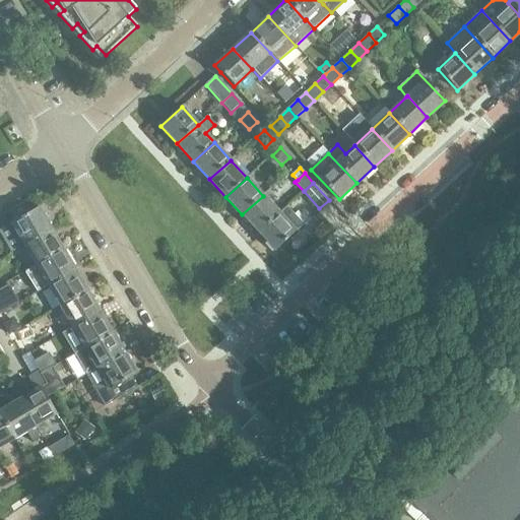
[(258,233),(279,213),(271,205),(275,201),(267,192),(263,196),(242,214),(258,233)]
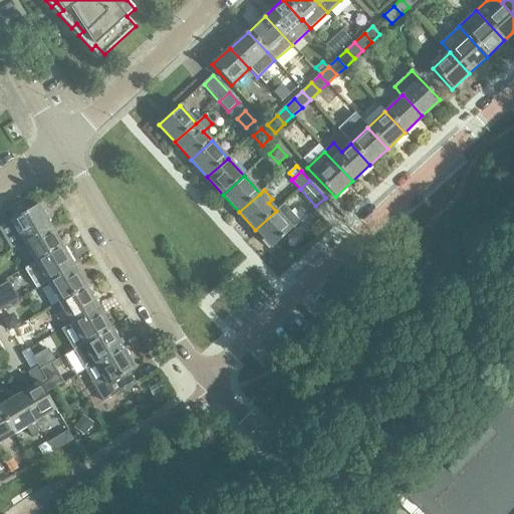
[(21,201),(11,207),(17,217),(11,221),(23,242),(50,226),(38,205),(27,211),(21,201)]
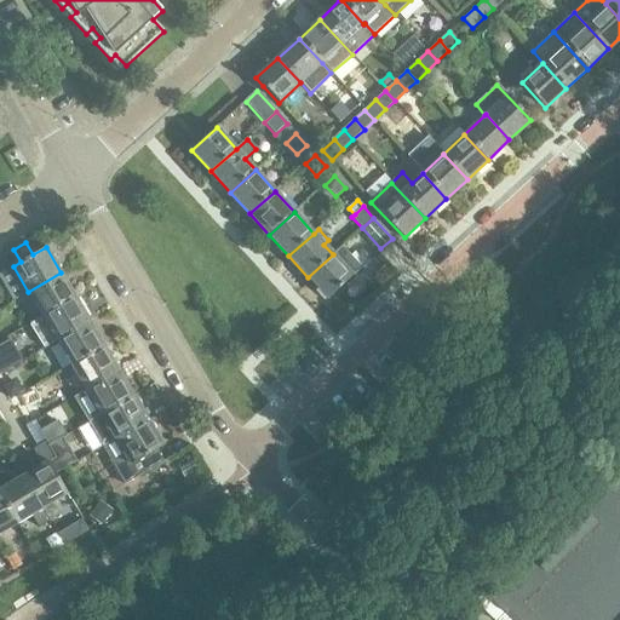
[(328,298),(352,276),(361,268),(342,247),(333,254),(308,277),(328,298)]
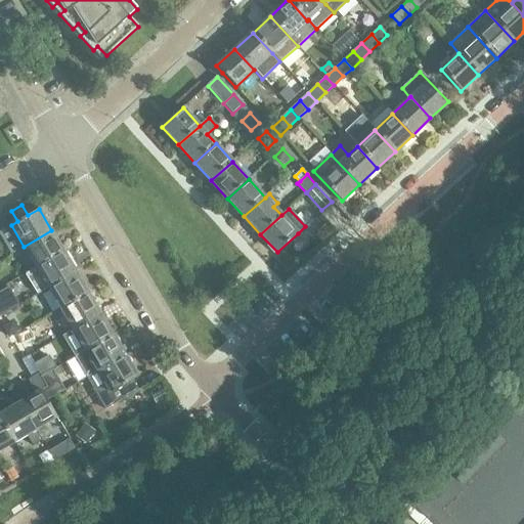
[(324,225),(316,233),(323,241),(332,232),(324,225)]
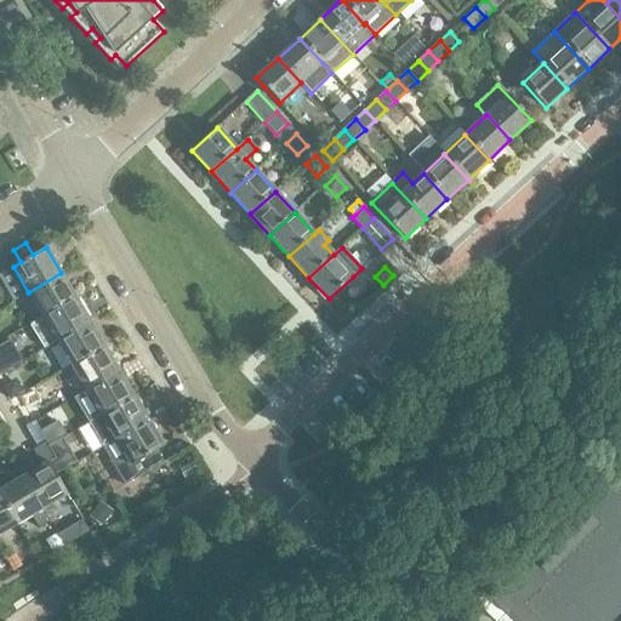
[(61,273),(28,292),(43,317),(75,297),(61,273)]
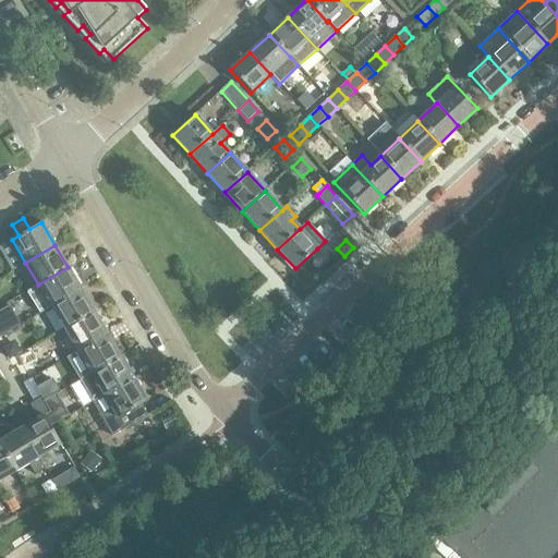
[(38,284),(27,291),(40,313),(51,306),(81,289),(75,280),(77,277),(72,268),(69,269),(68,267),(38,284)]
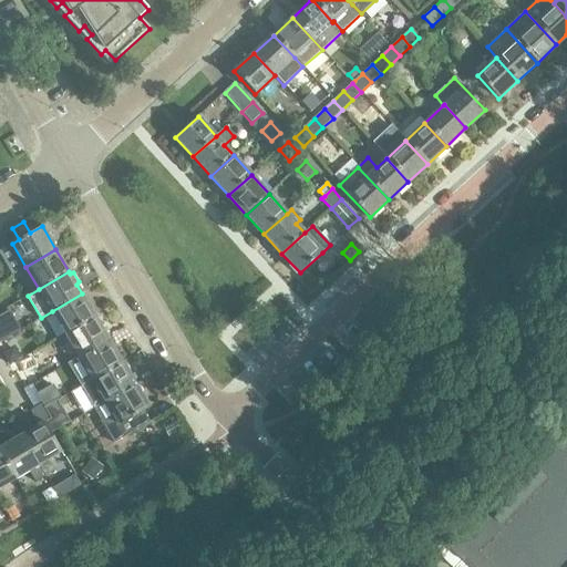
[(82,294),(52,311),(65,333),(95,317),(82,294)]
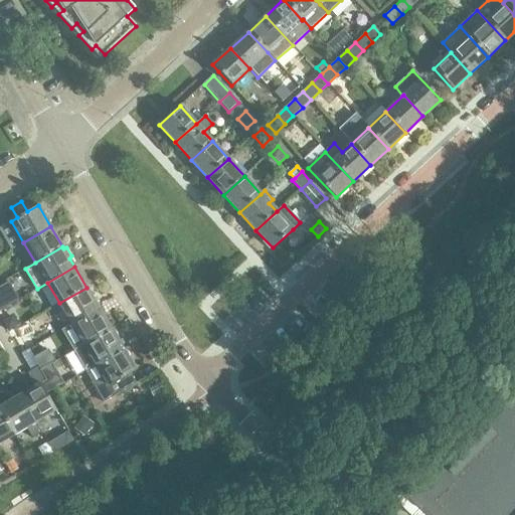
[(87,288),(59,303),(71,324),(99,308),(87,288)]
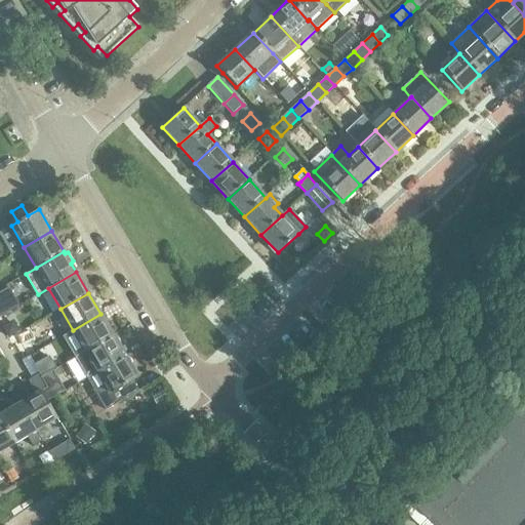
[(73,330),(63,336),(75,357),(113,334),(101,314),(73,330)]
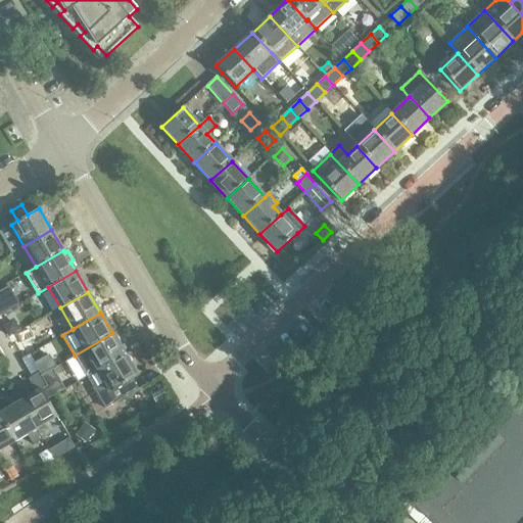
[(10,322),(2,326),(8,336),(19,330),(16,323),(10,322)]
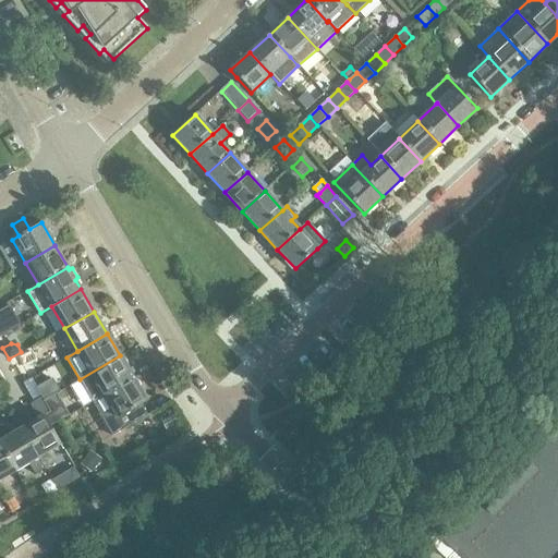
[(120,355),(80,379),(93,401),(104,395),(133,377),(120,355)]
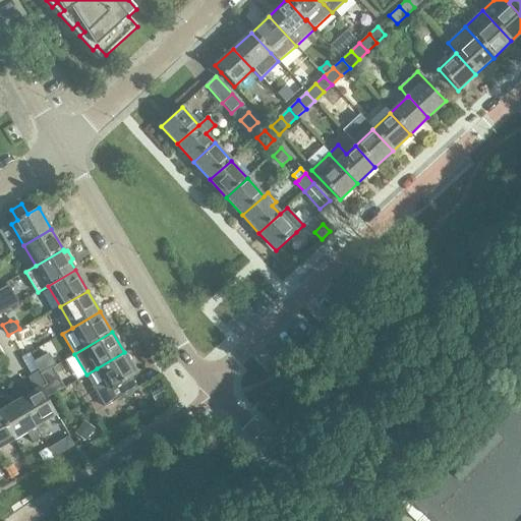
[(97,368),(87,374),(106,406),(137,388),(131,377),(136,373),(124,352),(97,368)]
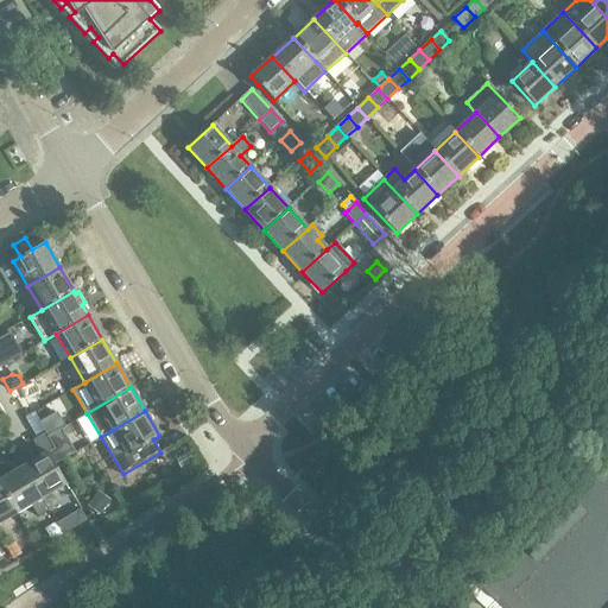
[(57,412),(39,423),(48,436),(61,428),(65,425),(57,412)]
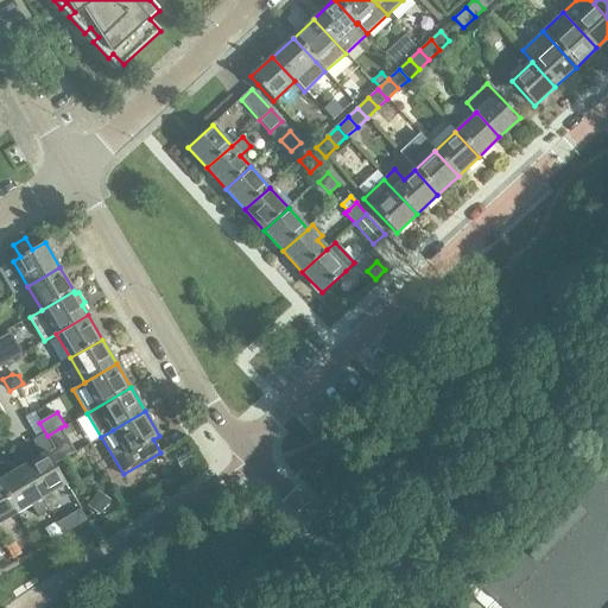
[(61,428),(48,436),(56,449),(49,454),(55,464),(75,453),(61,428)]
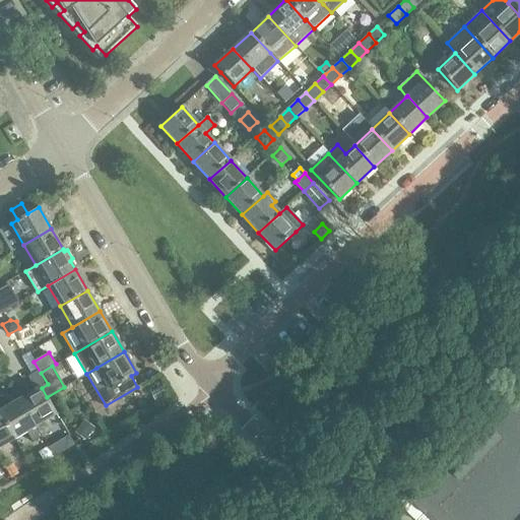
[(517,383),(405,498),(423,514),(425,512),(433,519),(519,519),(519,385),(518,383),(517,383)]
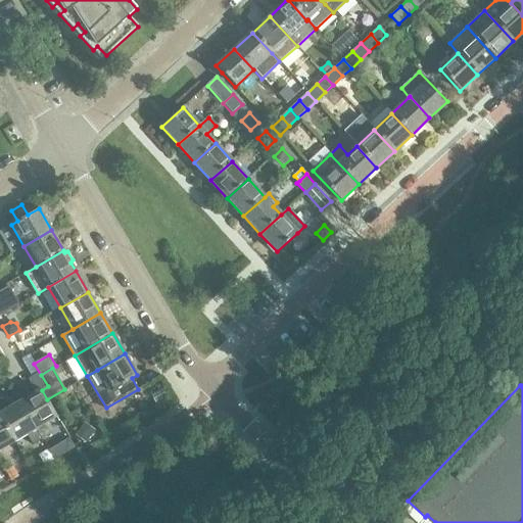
[(42,390),(41,388),(19,401),(42,439),(51,434),(44,423),(57,416),(47,399),(42,390)]
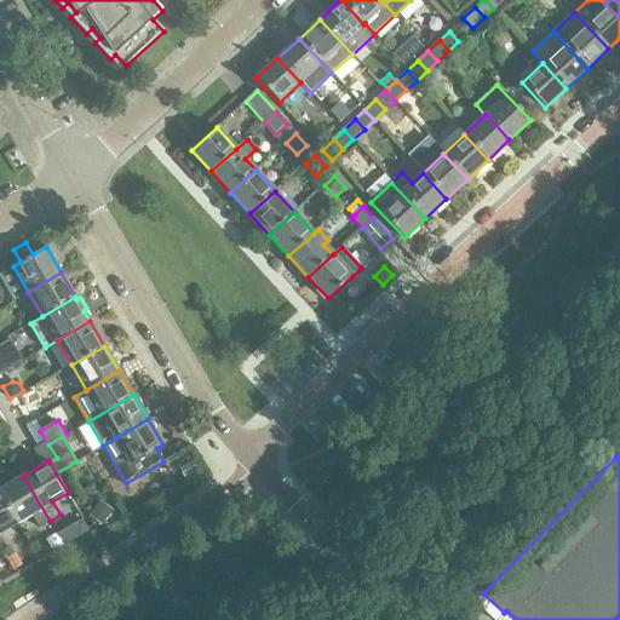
[(193,461),(179,469),(185,478),(199,472),(193,461)]
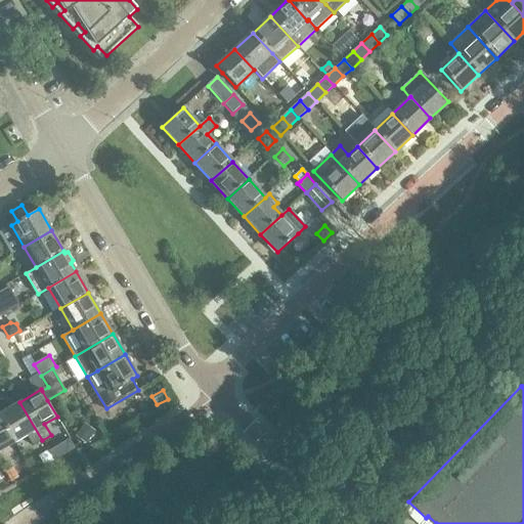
[(42,440),(19,402),(0,412),(0,416),(15,442),(27,435),(33,445),(42,440)]
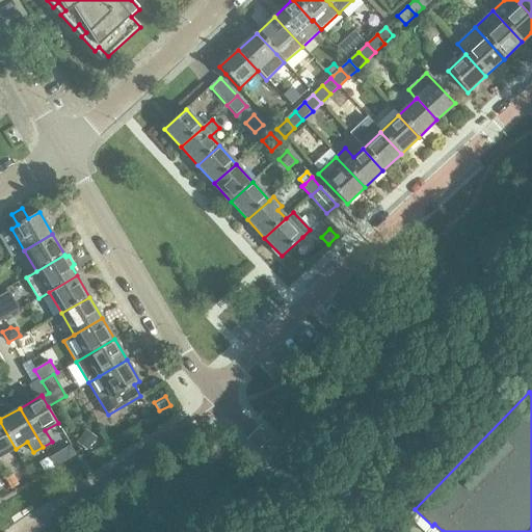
[(0,457),(16,449),(0,422),(0,457)]
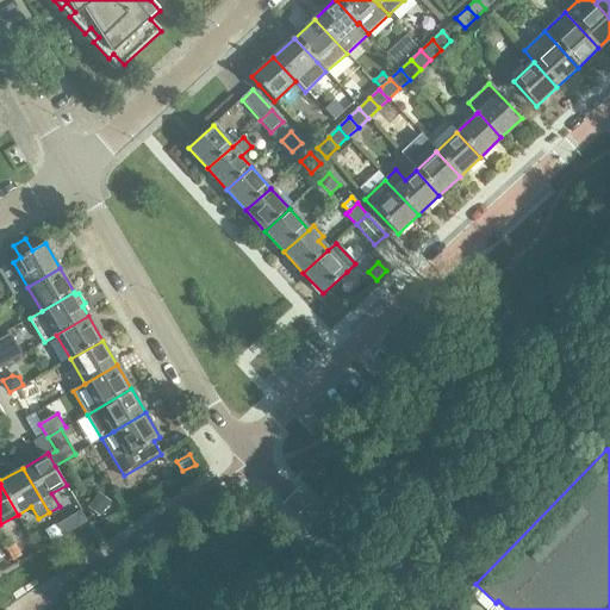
[(99,493),(91,505),(104,514),(112,503),(99,493)]
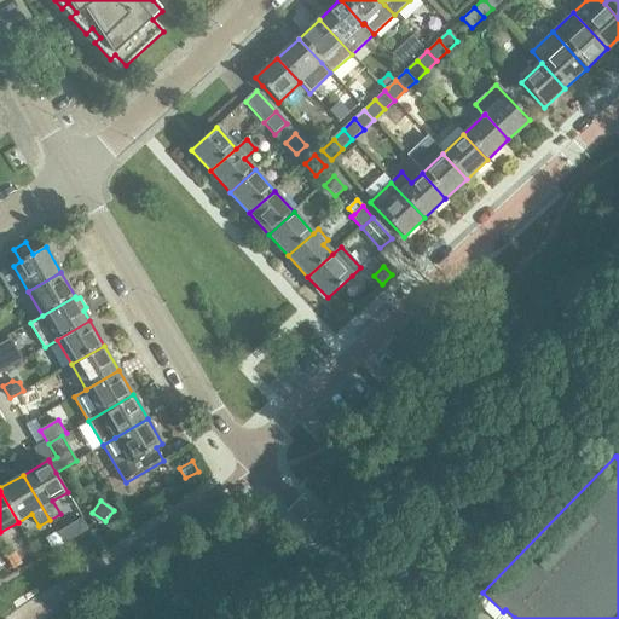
[(81,519),(57,533),(64,544),(88,531),(81,519)]
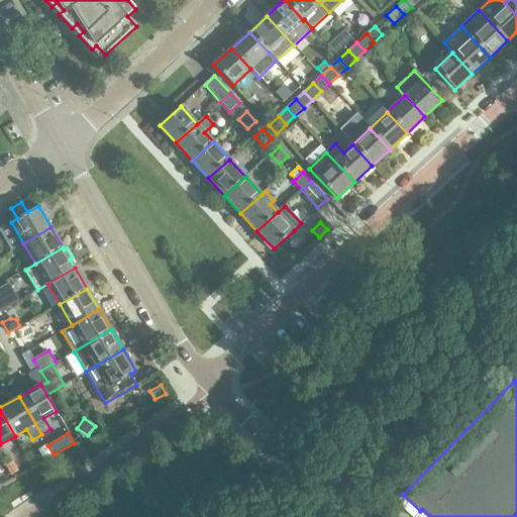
[(47,445),(38,450),(43,460),(54,454),(47,445)]
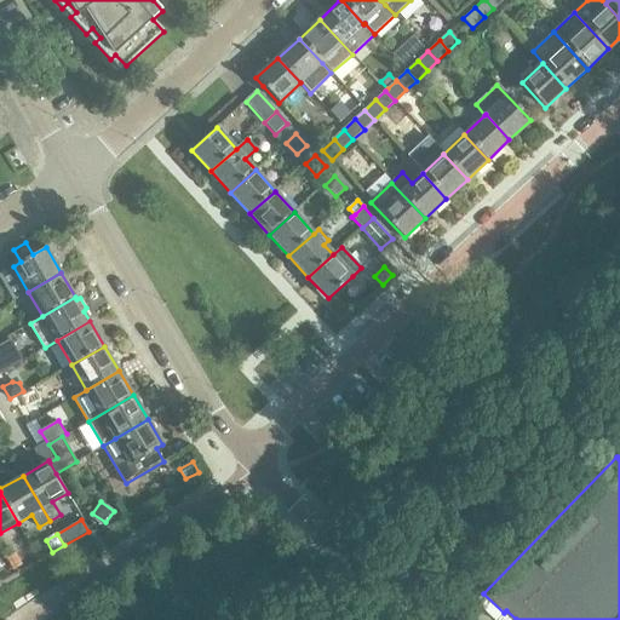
[(10,564),(0,569),(0,578),(3,583),(16,575),(10,564)]
